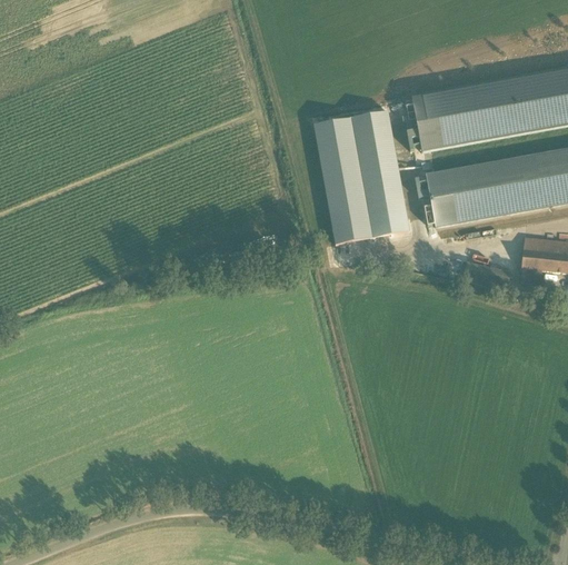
[(567,201),(567,68),(410,97),(412,103),(405,105),(408,120),(415,119),(417,128),(406,130),(409,149),(412,149),(412,145),(419,144),(420,151),(567,124),(567,147),(425,174),(426,179),(418,181),(417,177),(414,177),(417,197),(428,195),(430,204),(422,205),(426,224),(430,224),(431,226),(567,201)]
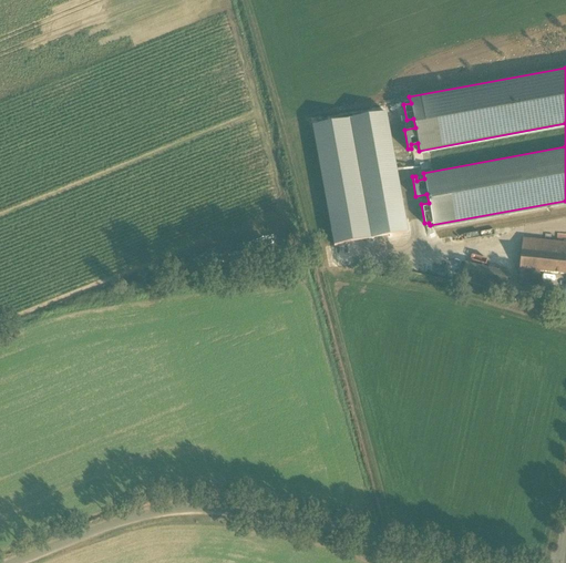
[(386,110),(349,115),(371,236),(408,229),(386,110)]
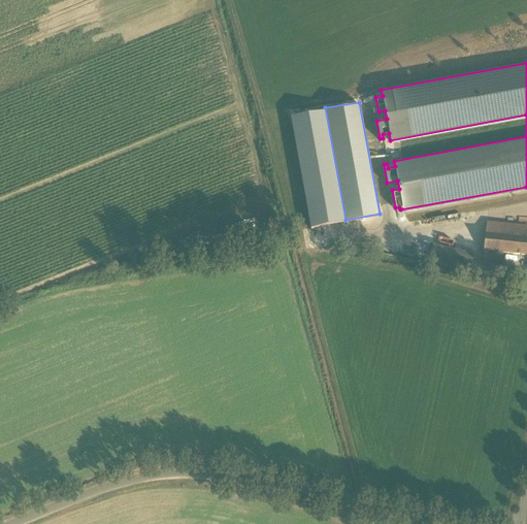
[(310,226),(346,220),(325,107),(290,115),(310,226)]
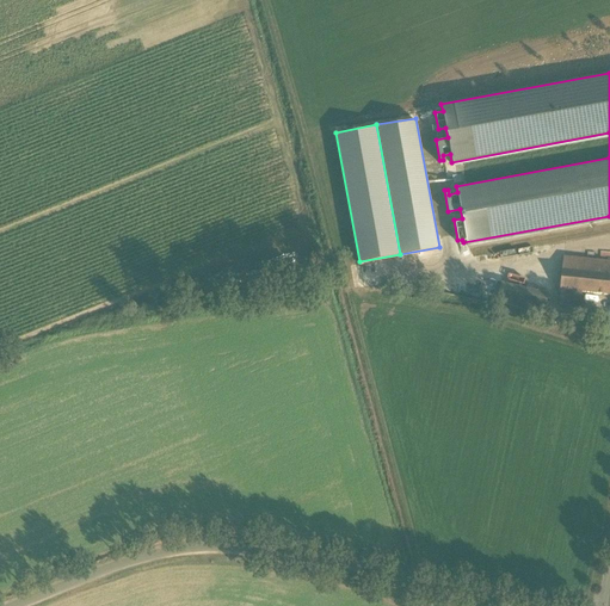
[(581,289),(609,291),(609,258),(562,253),(559,286),(560,286),(559,296),(558,302),(579,304),(581,289)]
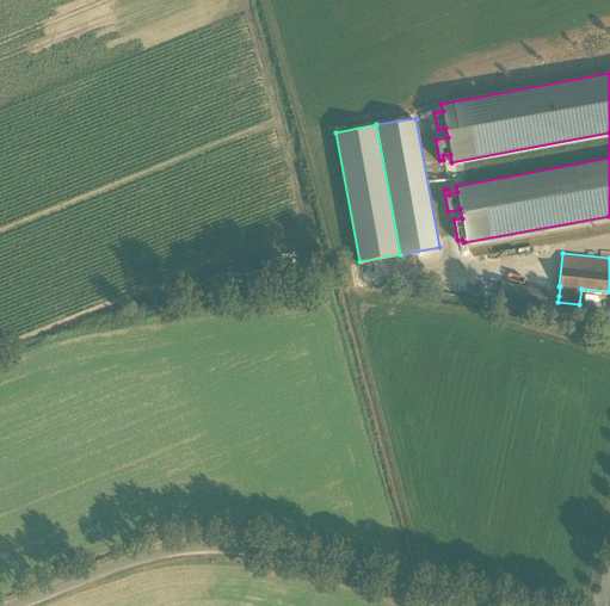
[(500,280),(498,300),(544,305),(547,286),(500,280)]
